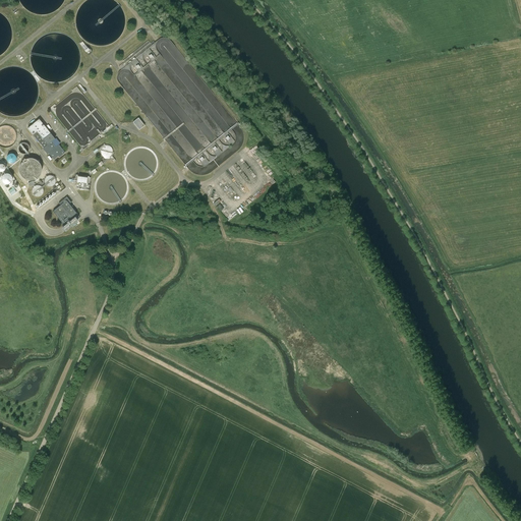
[(89,49),(82,42),(80,44),(79,43),(78,44),(88,54),(92,51),(90,48),(89,49)]
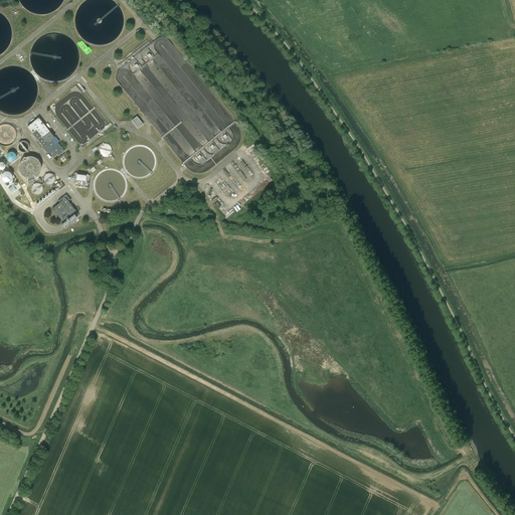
[(131,121),(138,129),(143,125),(137,117),(131,121)]
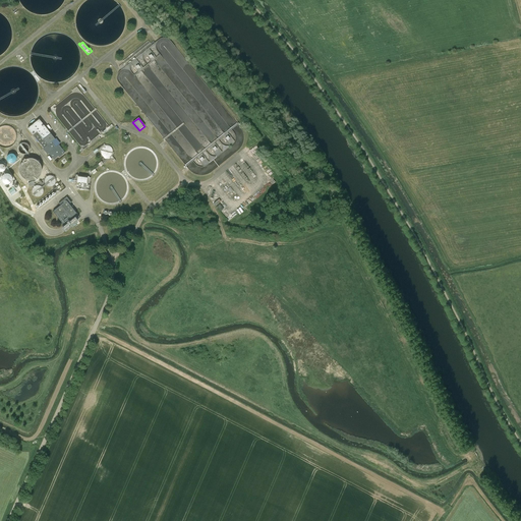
[(56,148),(51,141),(55,139),(39,119),(27,128),(44,149),(43,149),(47,155),(49,154),(54,160),(58,156),(59,158),(65,153),(59,146),(56,148)]
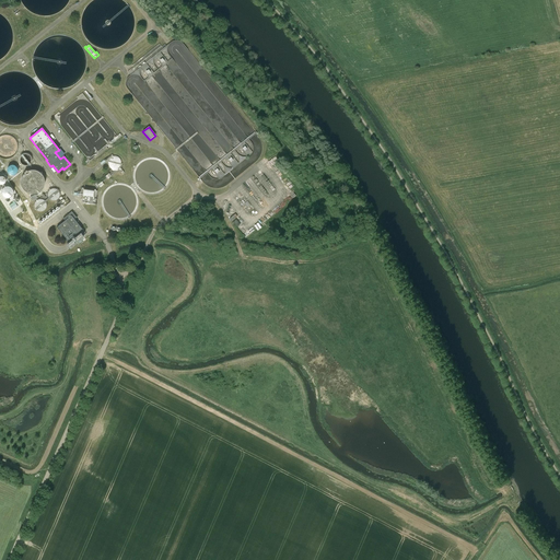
[(0,156),(1,158),(4,159),(8,159),(11,158),(14,155),(16,153),(18,151),(18,148),(18,144),(16,141),(14,139),(12,137),(10,136),(7,135),(3,135),(1,136),(0,136),(0,156)]
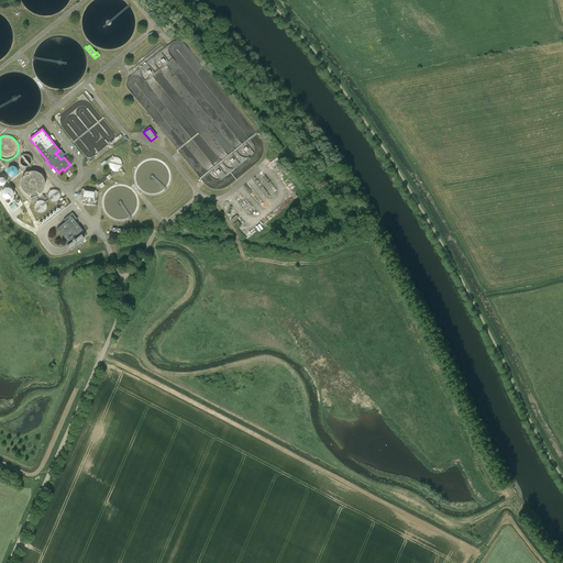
[(20,162),(21,164),(22,165),(24,166),(26,166),(29,166),(30,165),(31,163),(32,161),(31,158),(30,157),(29,155),(26,155),(24,155),(22,156),(21,157),(20,159),(20,162)]
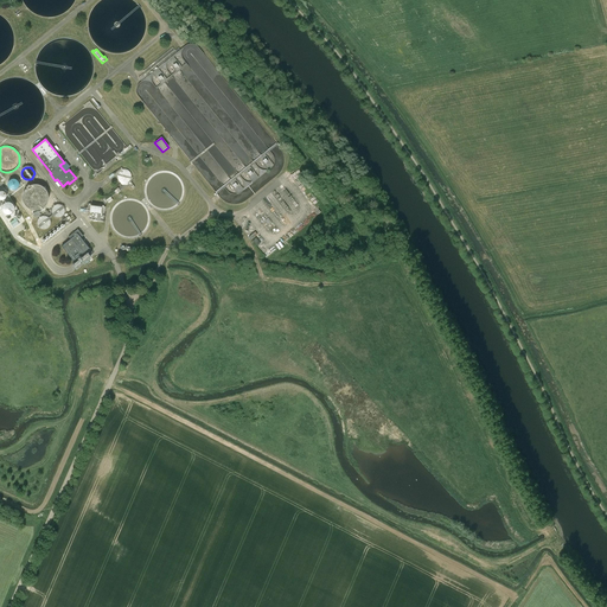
[(114,191),(116,195),(121,191),(126,187),(127,187),(129,186),(132,189),(134,189),(134,187),(131,181),(132,180),(133,178),(132,177),(132,176),(131,173),(129,172),(127,170),(125,170),(123,170),(122,170),(121,167),(113,174),(113,176),(117,176),(117,178),(117,179),(121,185),(122,185),(125,186),(120,190),(117,187),(114,191)]
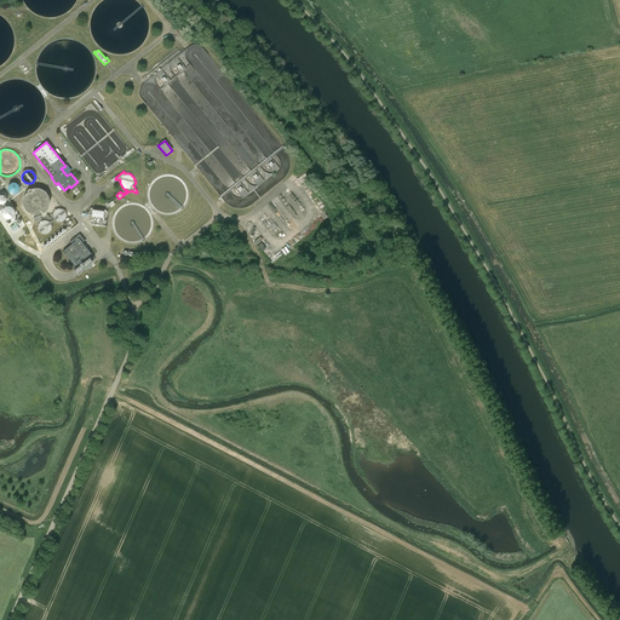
[(18,189),(18,188),(18,187),(17,185),(16,183),(15,183),(13,182),(12,182),(11,181),(9,182),(7,182),(6,183),(5,184),(4,185),(4,187),(4,188),(4,189),(4,191),(5,193),(6,194),(7,195),(9,195),(11,196),(12,195),(13,195),(16,194),(17,193),(17,191),(18,190),(18,189)]
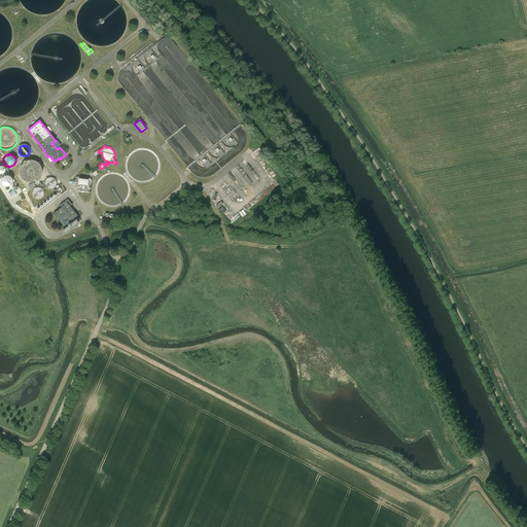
[(20,173),(21,176),(22,178),(24,180),(27,182),(30,182),(33,182),(36,181),(38,179),(40,177),(41,174),(41,171),(41,169),(40,166),(38,164),(36,162),(34,161),(31,161),(28,161),(26,162),(23,163),(22,165),(20,168),(20,170),(20,173)]
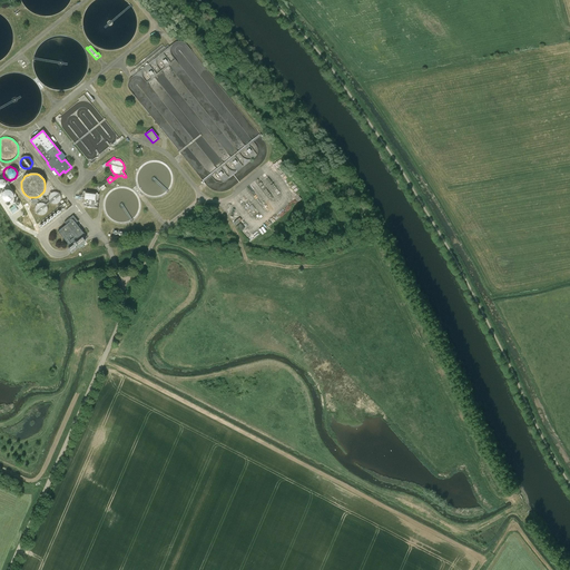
[(0,198),(6,204),(13,195),(0,182),(0,198)]
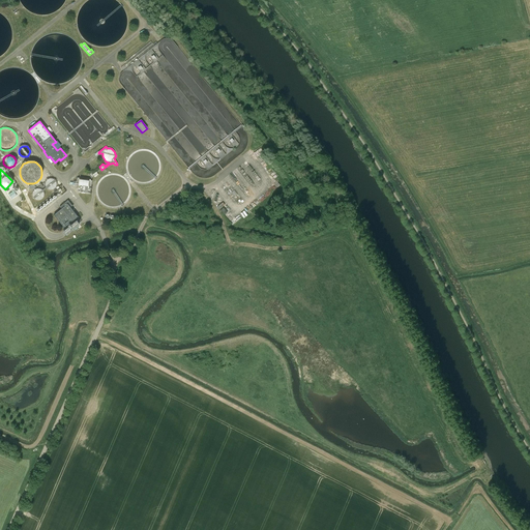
[(46,185),(46,187),(48,188),(50,189),(52,189),(54,189),(55,188),(56,186),(56,184),(56,182),(55,180),(53,179),(51,179),(49,179),(48,180),(46,181),(46,183),(46,185)]
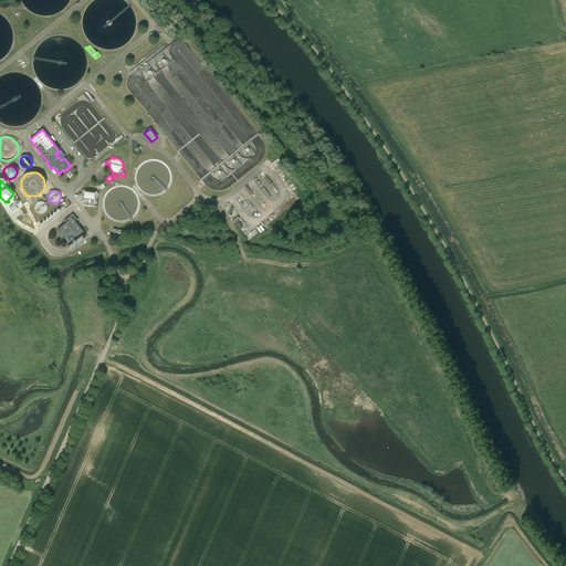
[(84,191),(82,206),(96,208),(98,194),(84,191)]
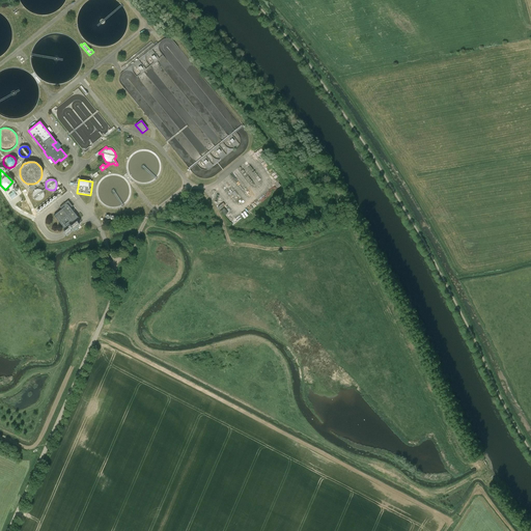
[(33,195),(33,197),(34,199),(36,200),(38,200),(40,200),(43,199),(44,197),(44,195),(44,193),(43,191),(42,190),(39,189),(37,189),(35,190),(34,192),(33,193),(33,195)]
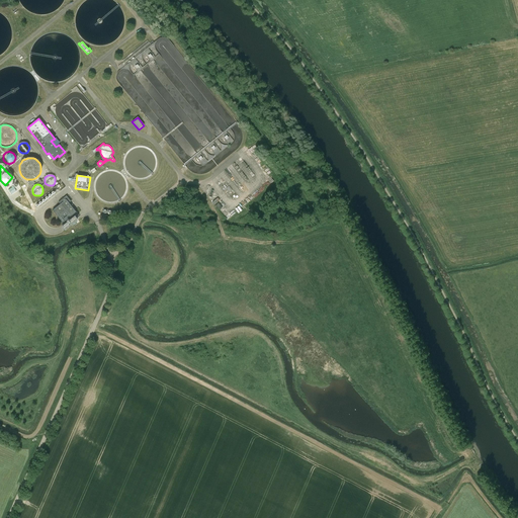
[(45,202),(59,188),(57,185),(41,199),(45,202)]
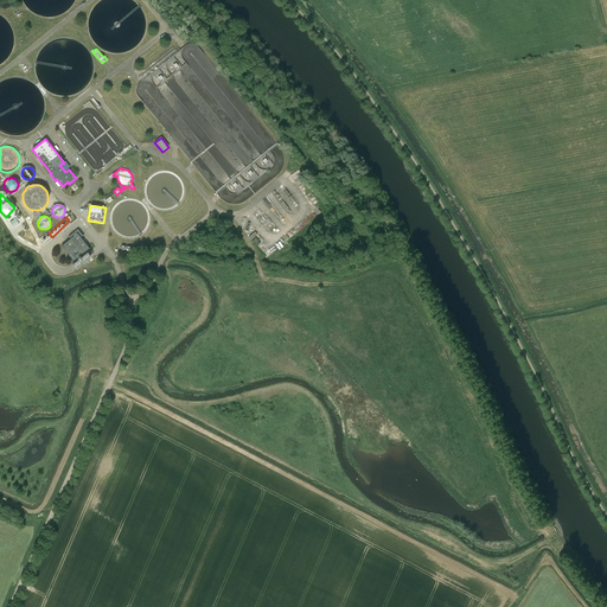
[(90,249),(77,234),(61,247),(74,262),(90,249)]
